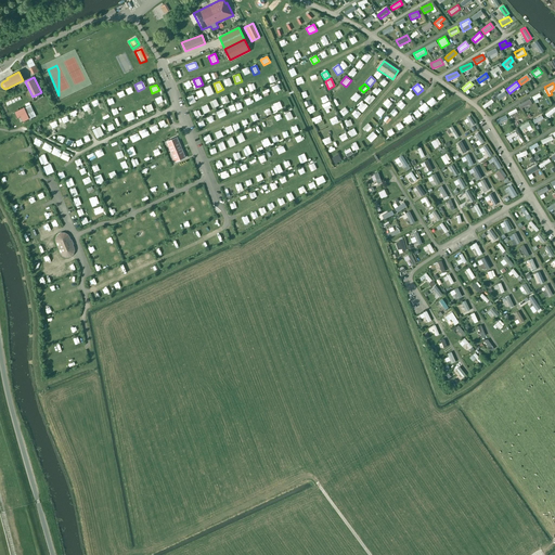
[(333,89),(338,94),(343,89),(337,85),(333,89)]
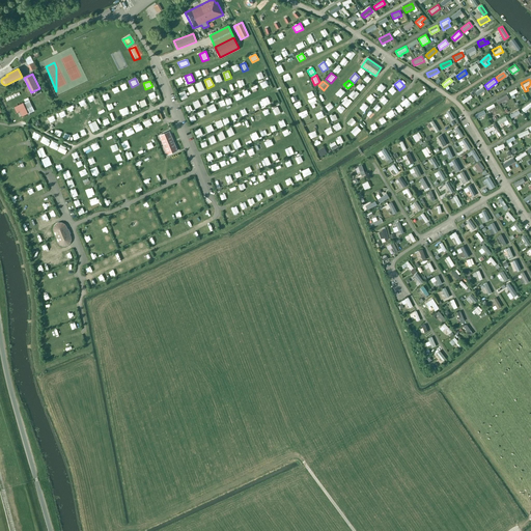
[(365,87),(360,82),(356,86),(360,91),(365,87)]
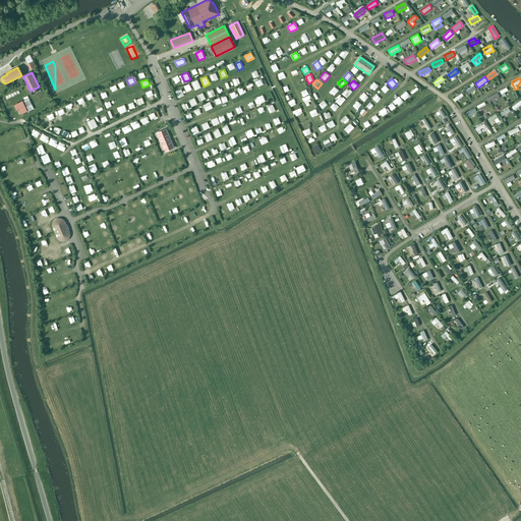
[(375,89),(381,83),(377,80),(371,85),(375,89)]
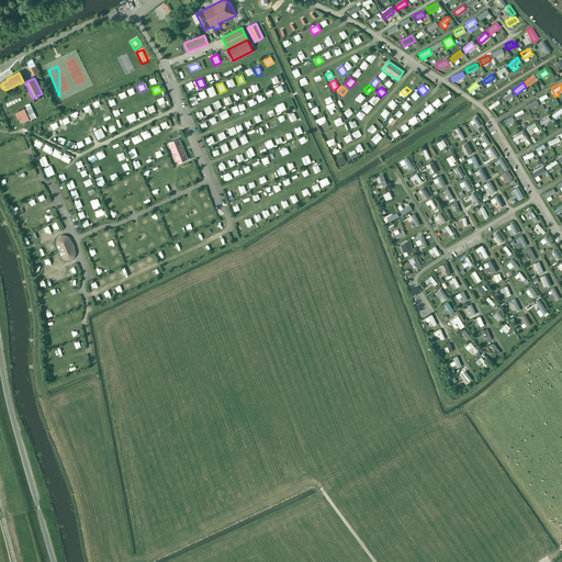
[(415,91),(409,97),(415,102),(420,97),(415,91)]
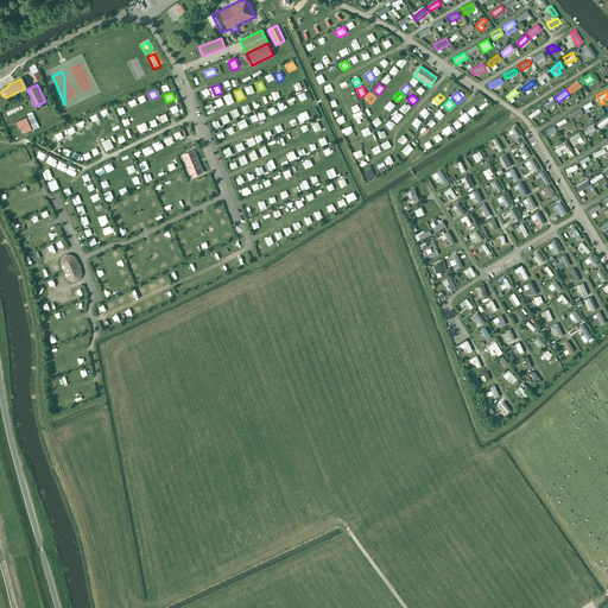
[(390,101),(384,107),(388,112),(396,106),(390,101)]
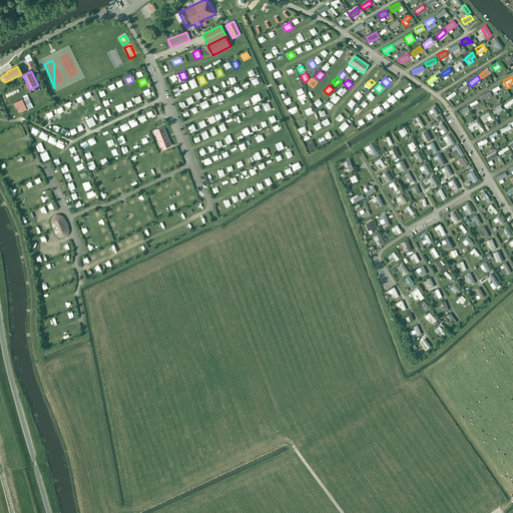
[(341,86),(337,92),(342,96),(347,90),(341,86)]
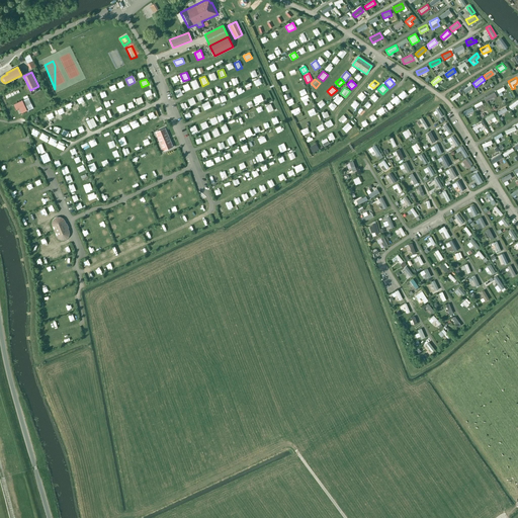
[(304,103),(310,100),(305,89),(298,91),(301,97),(300,97),(304,103)]
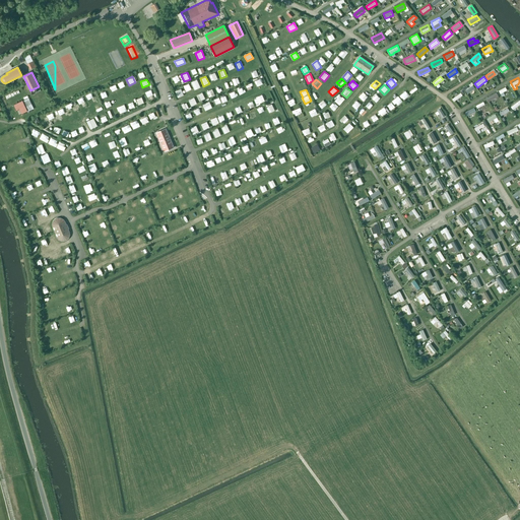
[(95,90),(91,92),(95,103),(100,101),(95,90)]
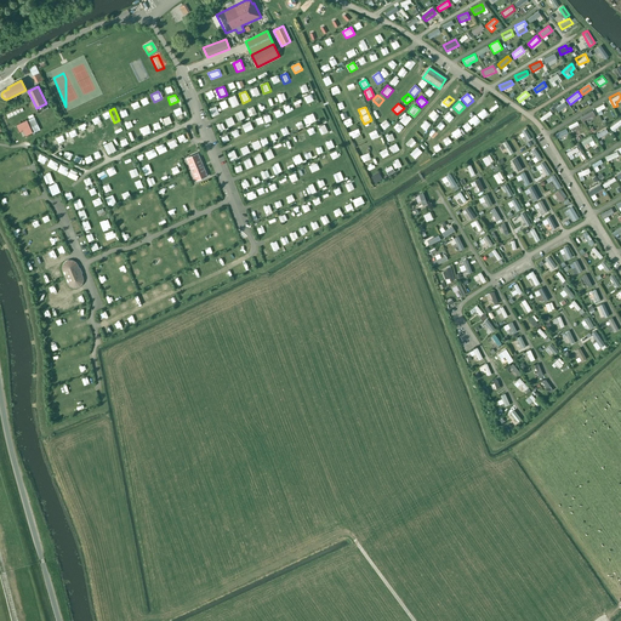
[(433,109),(428,115),(433,120),(439,115),(433,109)]
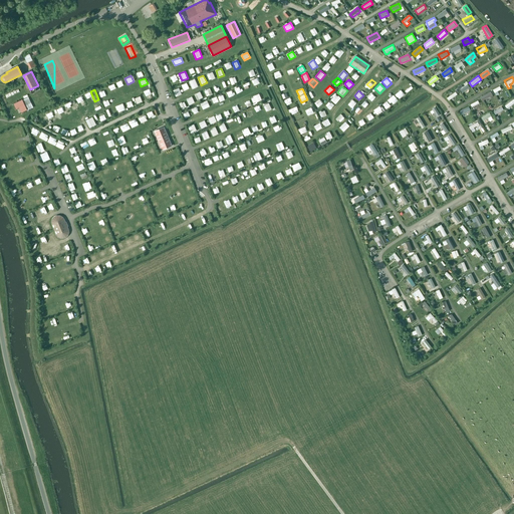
[(200,91),(195,94),(197,100),(203,97),(200,91)]
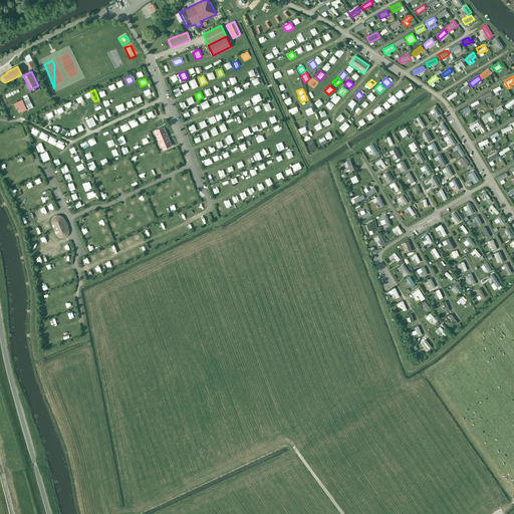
[(448,95),(452,101),(457,97),(453,91),(448,95)]
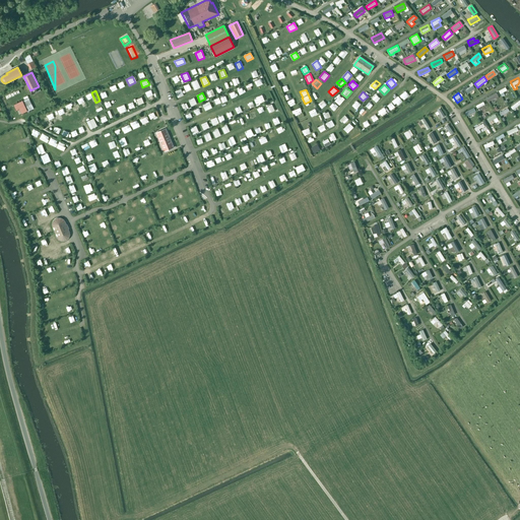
[(489,101),(499,96),(497,92),(486,96),(489,101)]
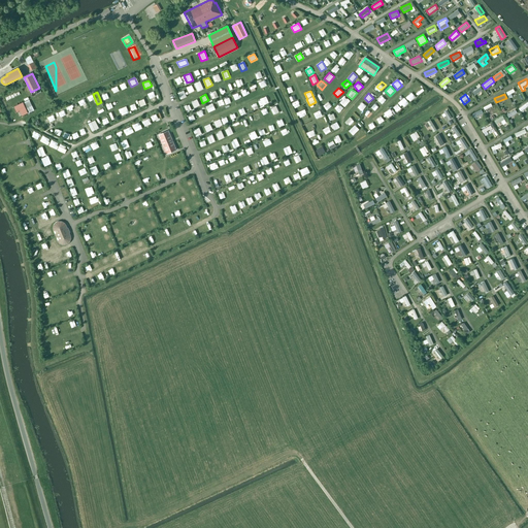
[(344,96),(339,102),(344,107),(350,101),(344,96)]
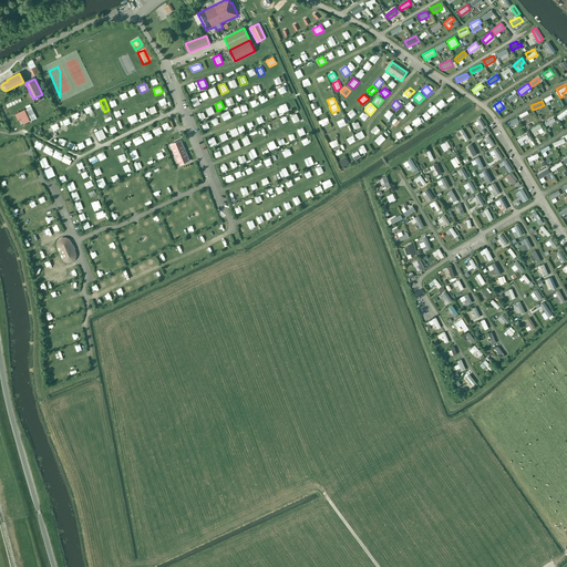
[(212,105),(206,109),(209,115),(215,113),(212,105)]
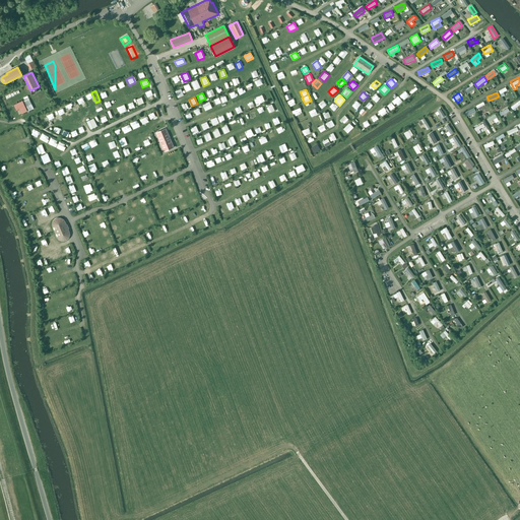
[(28,98),(13,104),(15,110),(18,109),(20,113),(33,109),(28,98)]
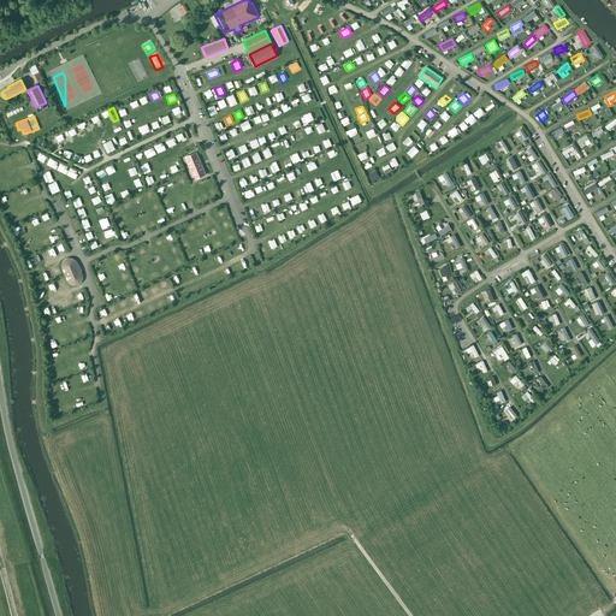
[(615,117),(604,126),(608,130),(615,124),(615,117)]
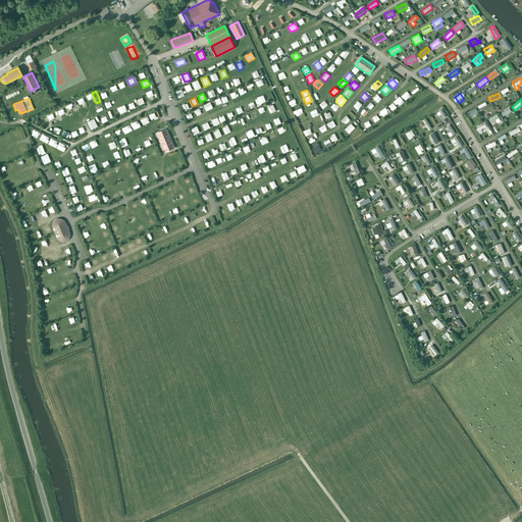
[(324,100),(319,104),(322,108),(327,105),(324,100)]
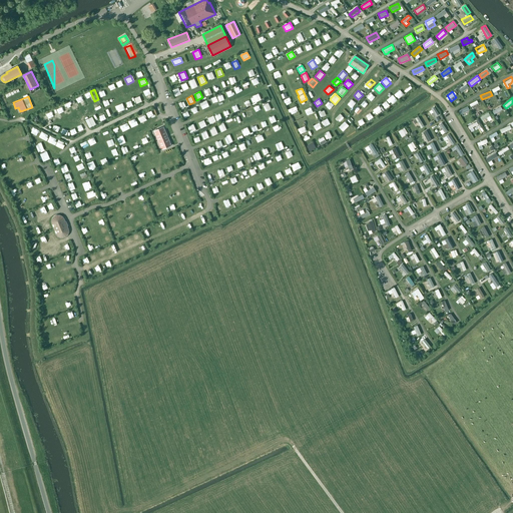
[(76,110),(80,108),(75,99),(71,101),(76,110)]
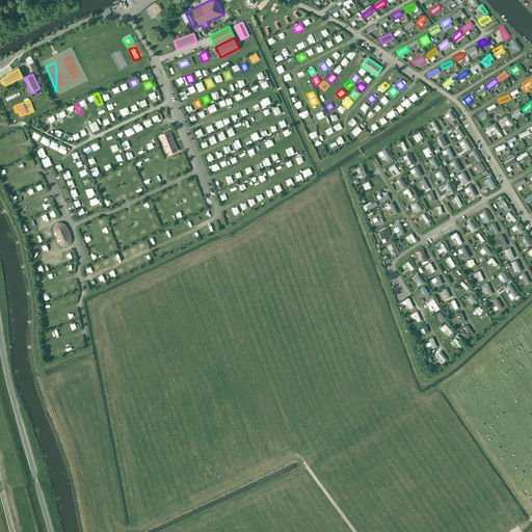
[(207,107),(210,113),(217,110),(214,103),(207,107)]
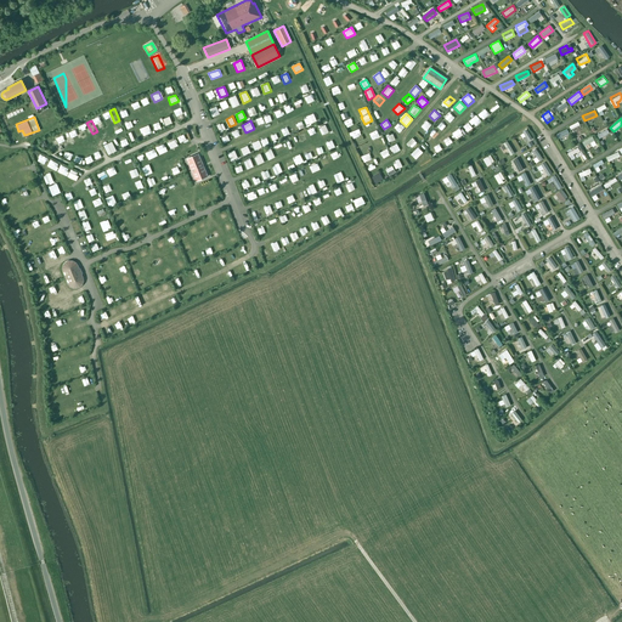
[(427,131),(431,124),(425,120),(420,126),(427,131)]
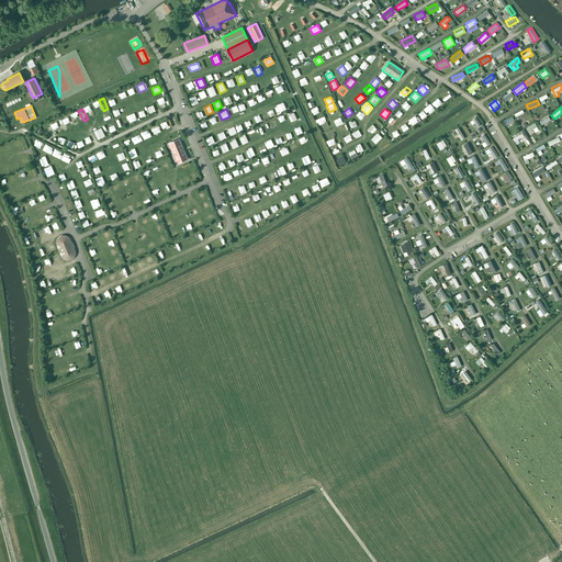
[(521,109),(514,113),(518,121),(526,116),(521,109)]
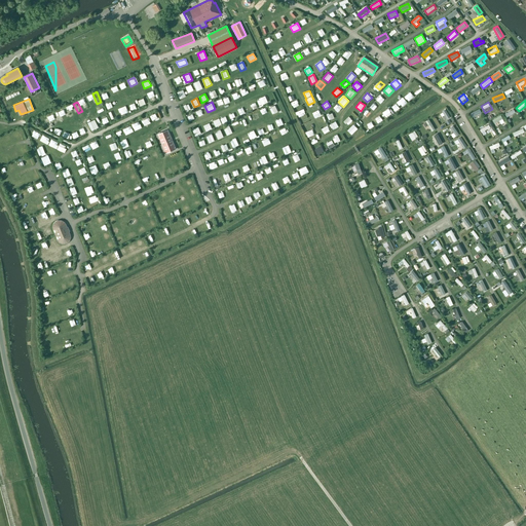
[(470,112),(472,117),(482,113),(480,108),(470,112)]
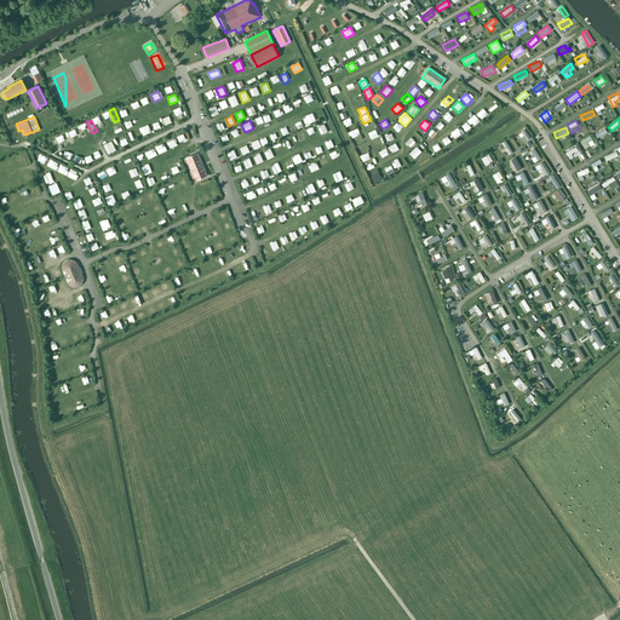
[(598,138),(608,132),(604,127),(595,133),(598,138)]
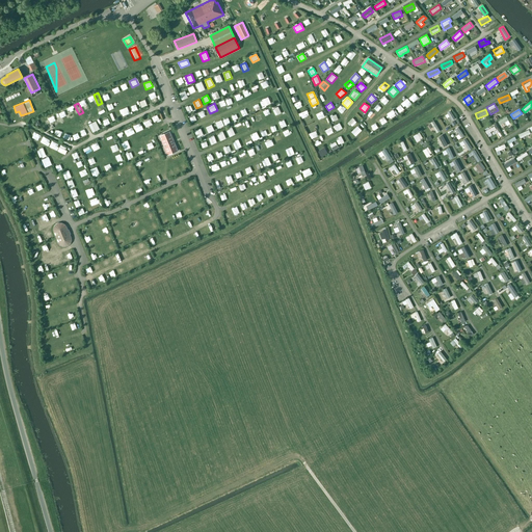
[(299,113),(301,120),(309,117),(307,110),(299,113)]
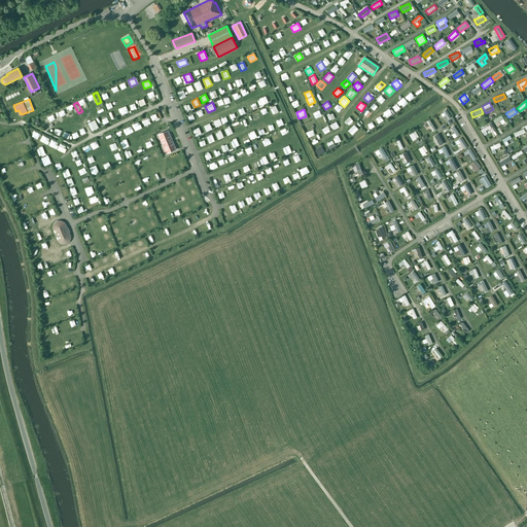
[(447,109),(441,113),(443,116),(445,115),(448,119),(451,117),(447,109)]
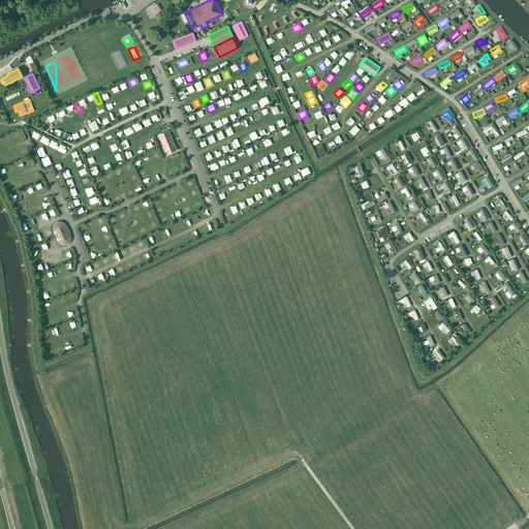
[(50,116),(45,118),(52,127),(56,124),(50,116)]
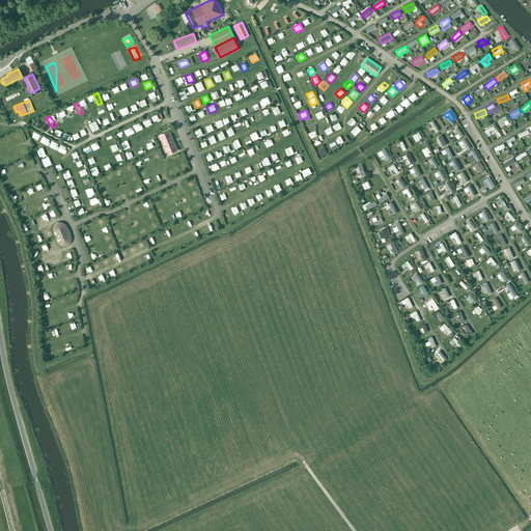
[(382,124),(387,120),(383,116),(379,119),(382,124)]
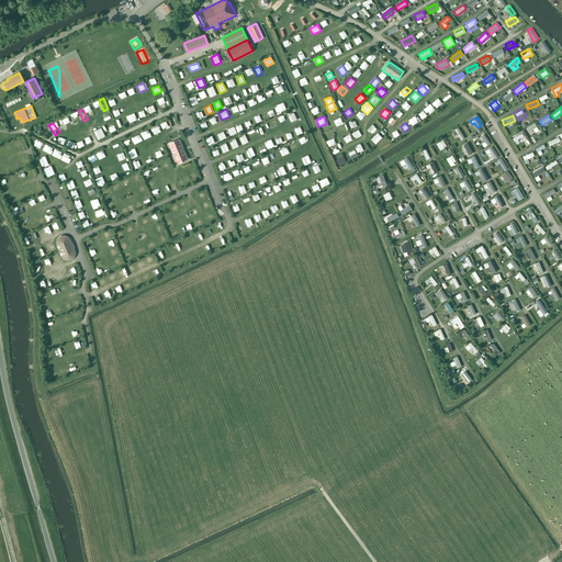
[(372,134),(378,128),(372,124),(367,130),(372,134)]
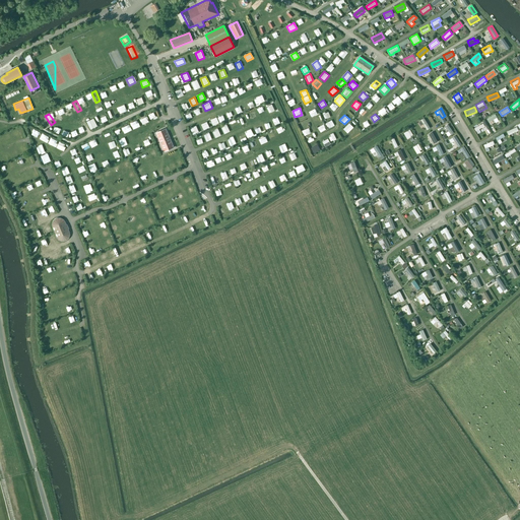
[(142,125),(149,122),(146,116),(140,119),(142,125)]
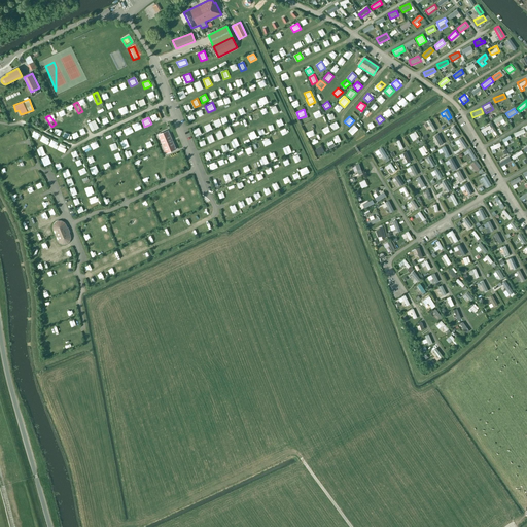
[(213,120),(216,127),(222,124),(219,118),(213,120)]
